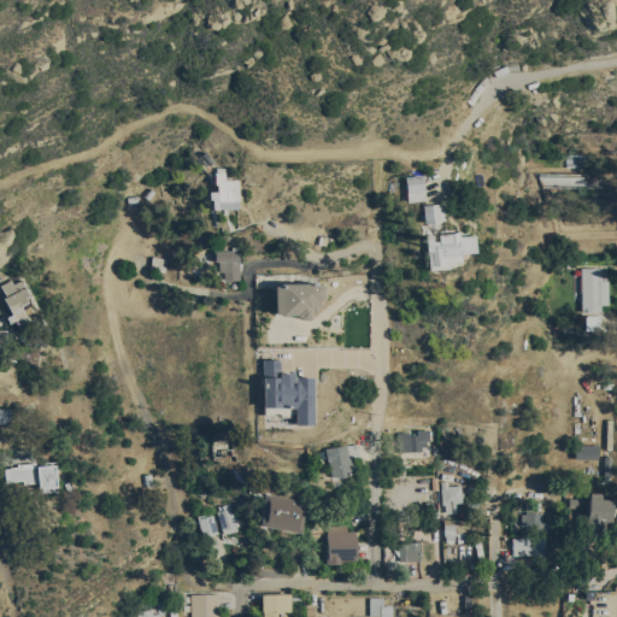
[(210,209),(239,207),(238,178),(224,180),(223,168),(213,168),(215,191),(209,191),(210,209)]
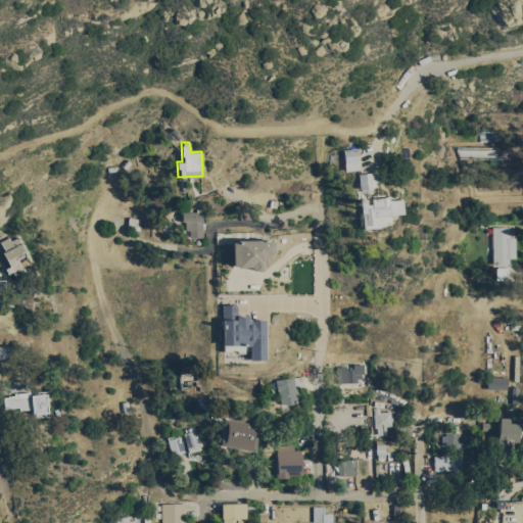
[(342,149),(343,171),(359,170),(358,148),(342,149)]
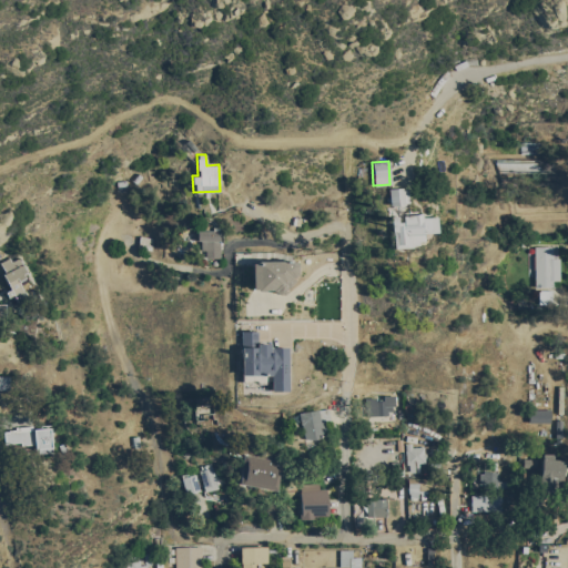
[(387,188),(389,204),(406,203),(405,186),(387,188)]
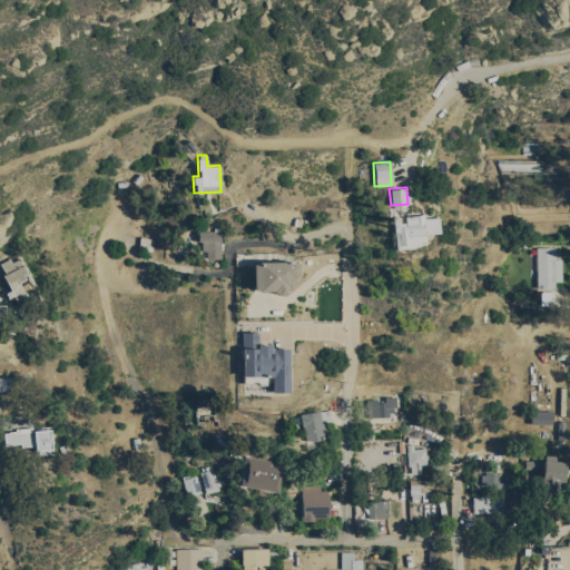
[(424,233),(439,233),(438,215),(404,216),(404,222),(392,223),(393,246),(424,245),(424,233)]
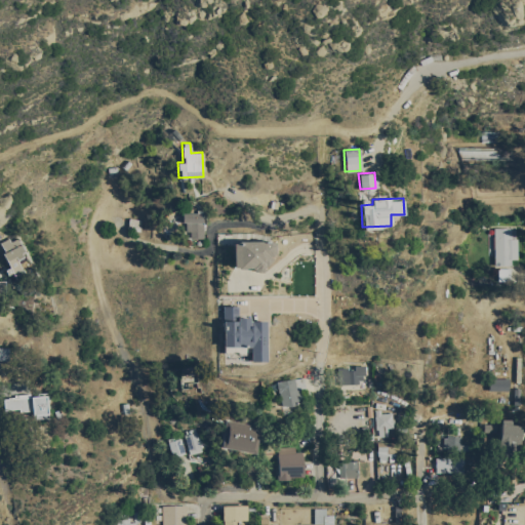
[(203,212),(184,212),(183,238),(202,238),(203,212)]
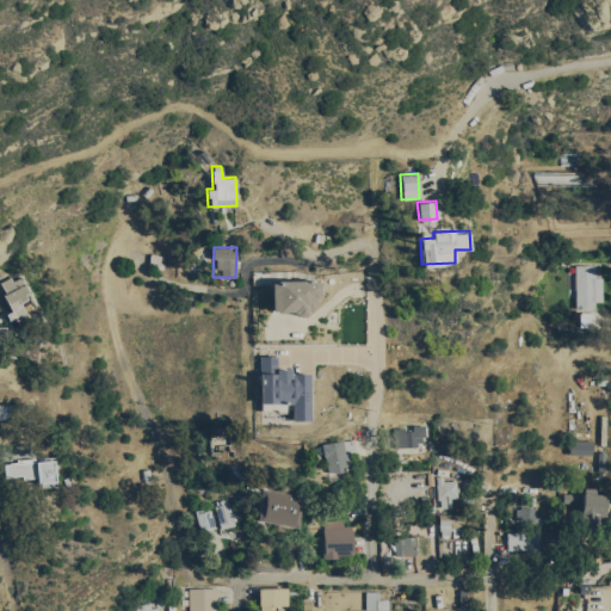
[(602,306),(602,277),(594,277),(594,264),(574,265),(574,306),(602,306)]
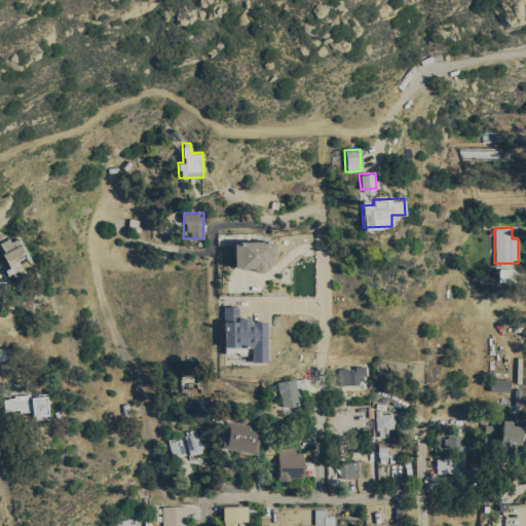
[(15,236),(0,242),(0,249),(11,274),(21,270),(16,260),(24,256),(15,236)]
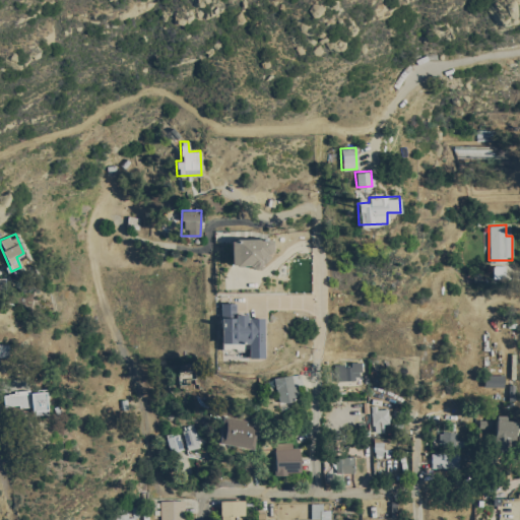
[(231,266),(260,266),(260,259),(270,259),(270,238),(230,239),(231,266)]
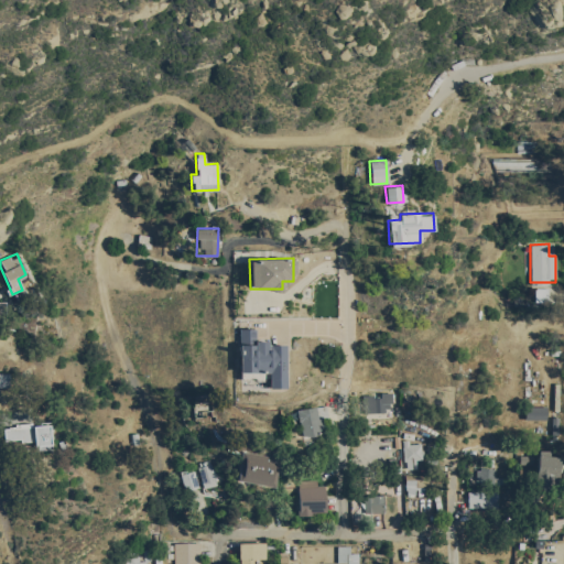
[(284,387),(284,344),(266,344),(266,340),(253,340),(253,328),(238,328),(238,371),(268,371),(268,387),(284,387)]
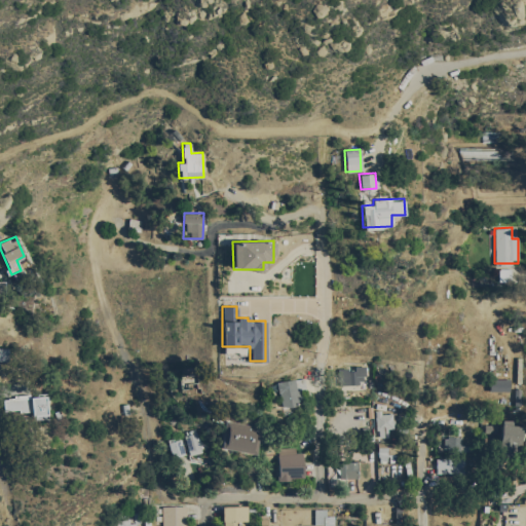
[(510,379),(490,378),(489,390),(509,390),(510,379)]
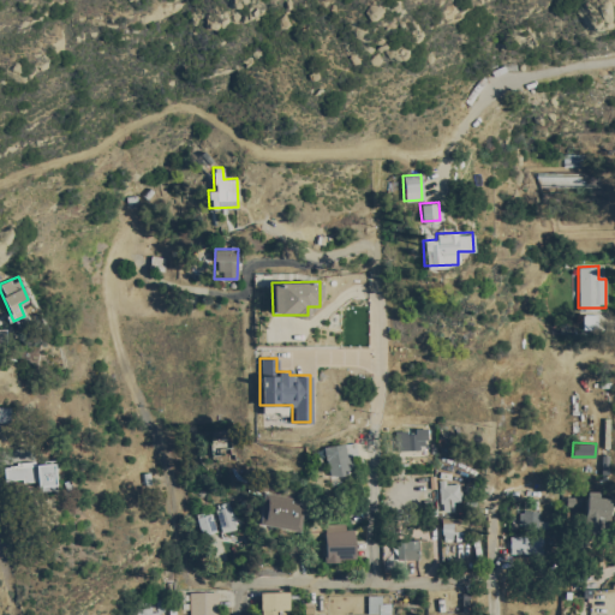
[(324,445),(326,475),(347,475),(346,454),(356,454),(356,443),(324,445)]
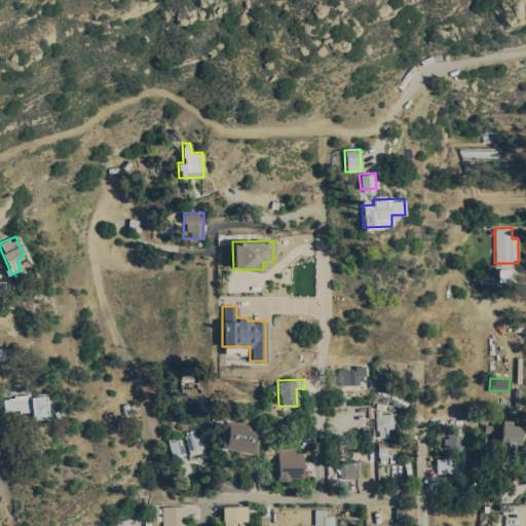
[(46,396),(2,397),(2,411),(31,410),(31,419),(46,418),(46,396)]
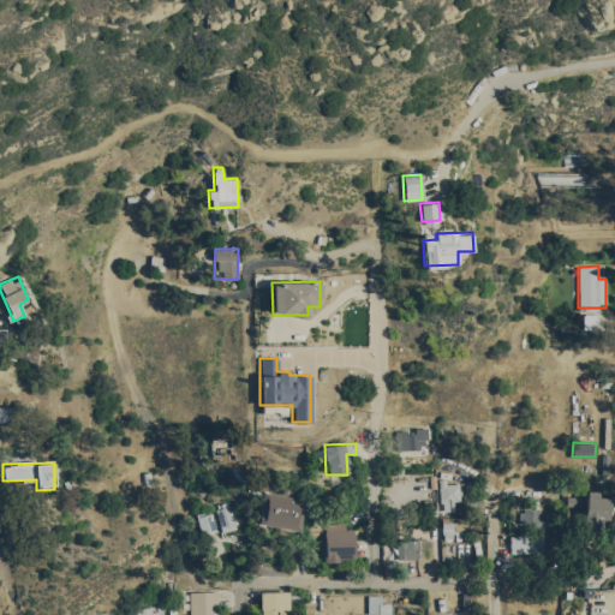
[(453,511),(452,500),(459,500),(459,482),(439,482),(440,511),(453,511)]
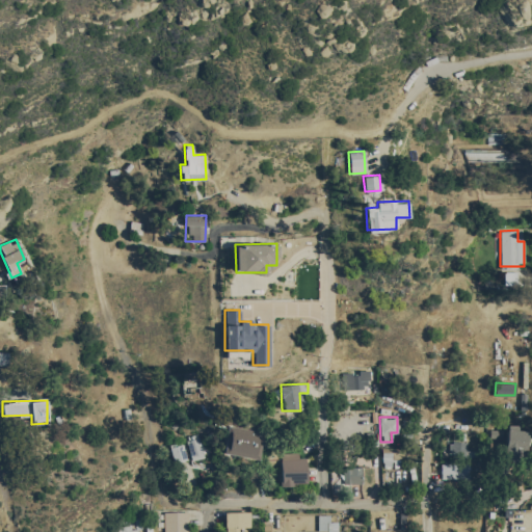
[(505,459),(522,459),(523,448),(528,449),(528,430),(519,429),(520,424),(506,424),(505,459)]
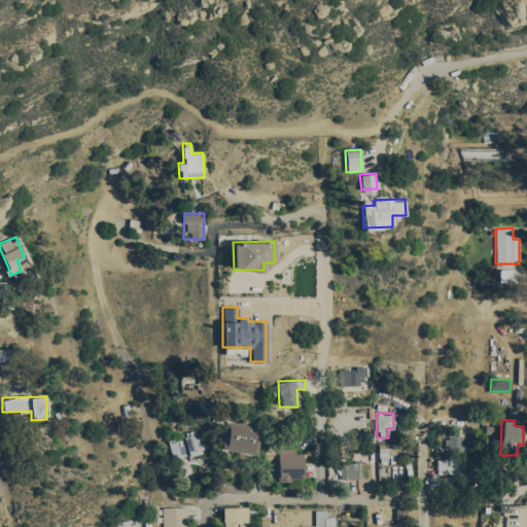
[(256,454),(258,438),(255,438),(256,425),(224,422),(221,450),(256,454)]
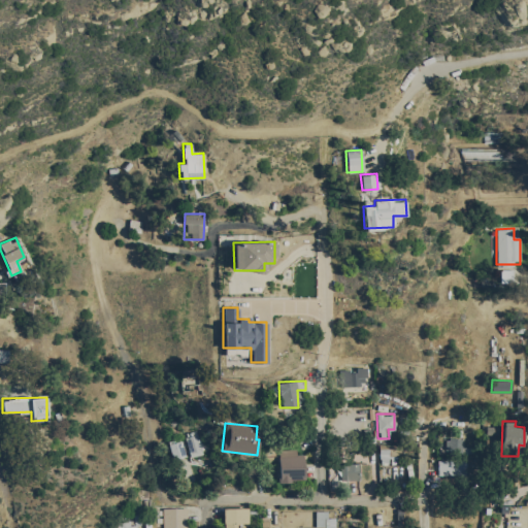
[(190,456),(202,453),(196,429),(184,432),(190,456)]
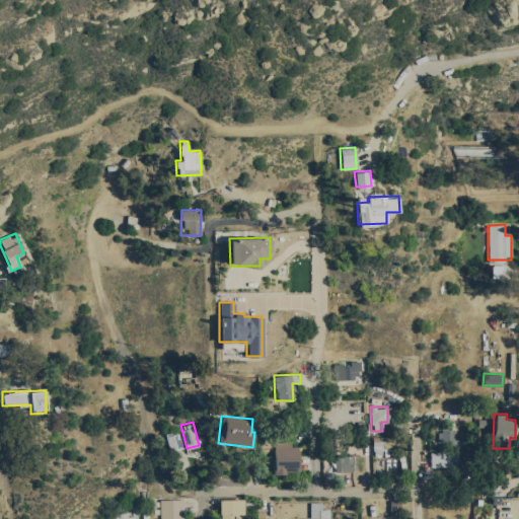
[(438,431),(438,442),(447,442),(447,446),(456,446),(455,430),(438,431)]
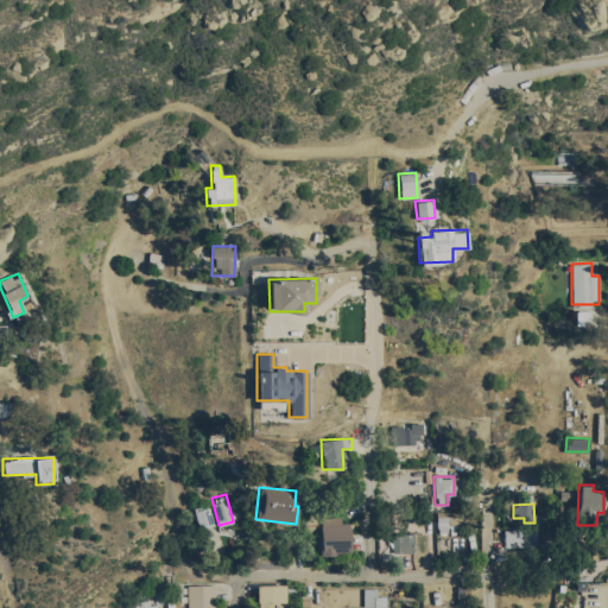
[(213,524),(208,507),(194,511),(198,527),(213,524)]
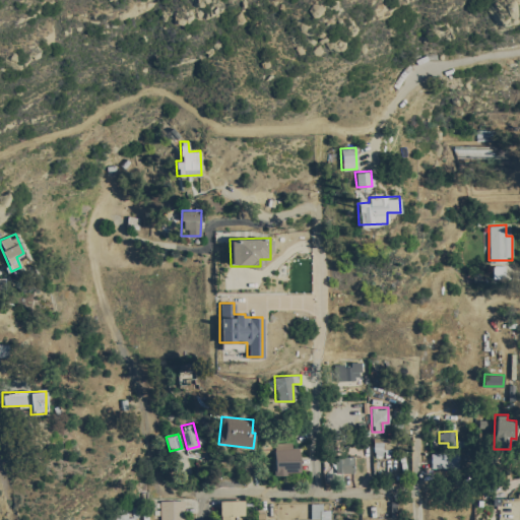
[(374,455),(383,455),(383,450),(394,450),(394,437),(373,438),(374,455)]
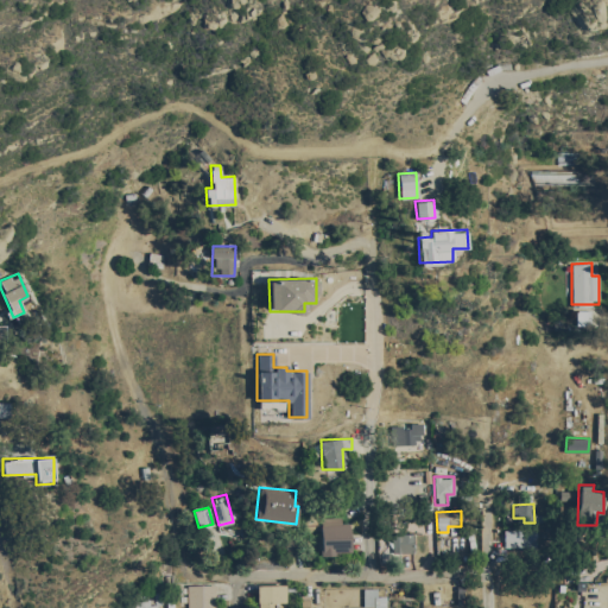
[(320,519),(321,553),(350,552),(349,518),(320,519)]
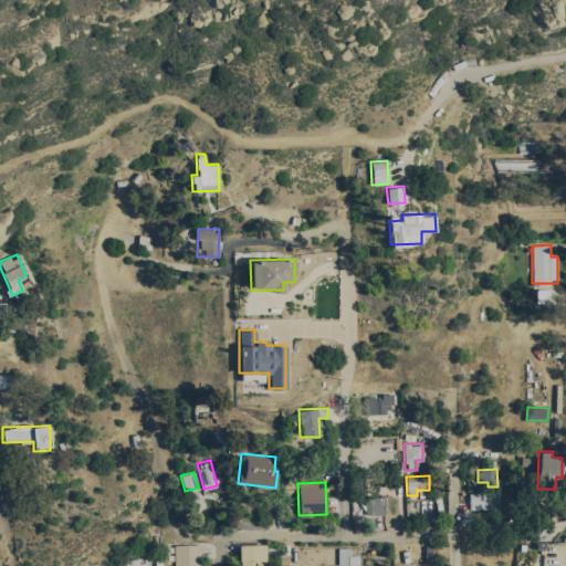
[(470,509),(501,510),(501,493),(470,493),(470,509)]
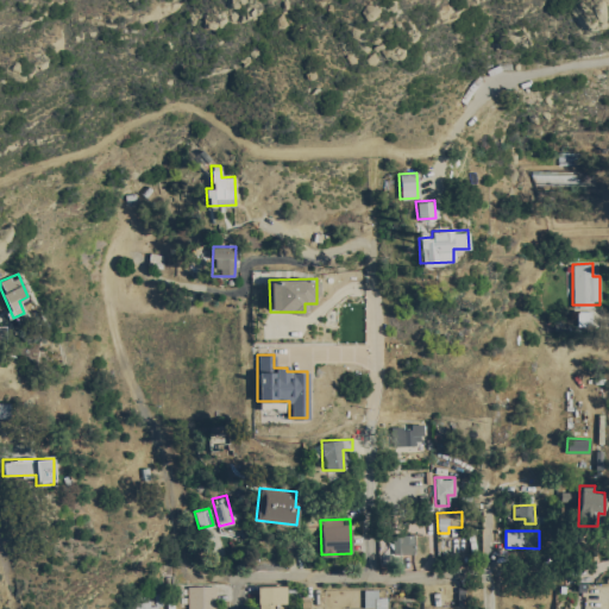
[(414,553),(413,534),(391,534),(393,553),(414,553)]
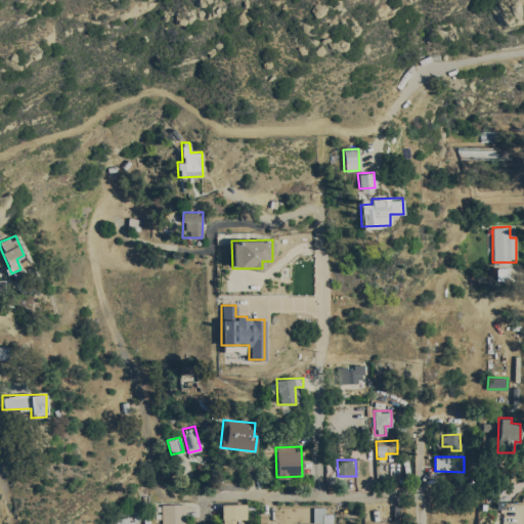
[(185,523),(186,504),(161,504),(160,523),(185,523)]
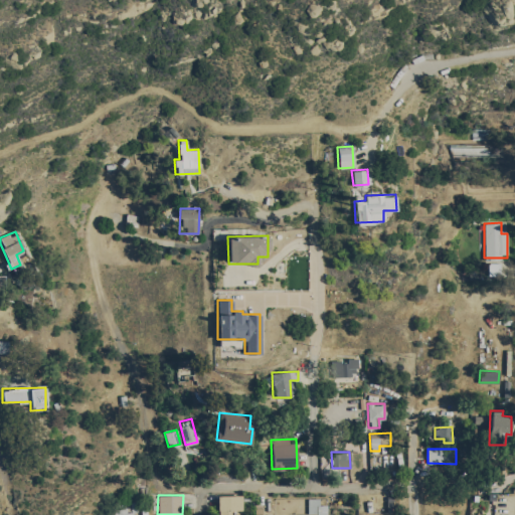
[(241,495),(217,495),(217,514),(237,514),(238,510),(241,510),(241,495)]
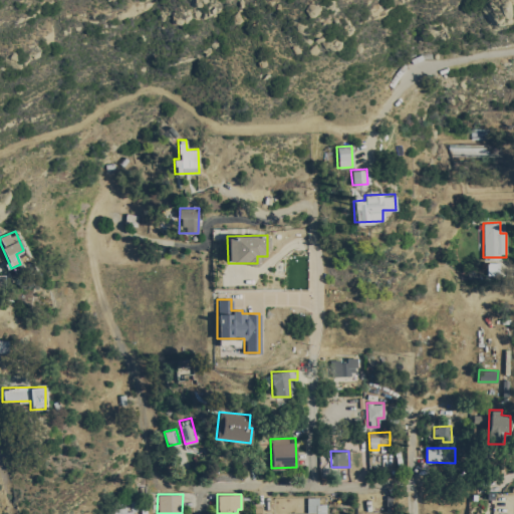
[(326,512),(326,503),(318,503),(318,497),(307,497),(307,512),(326,512)]
